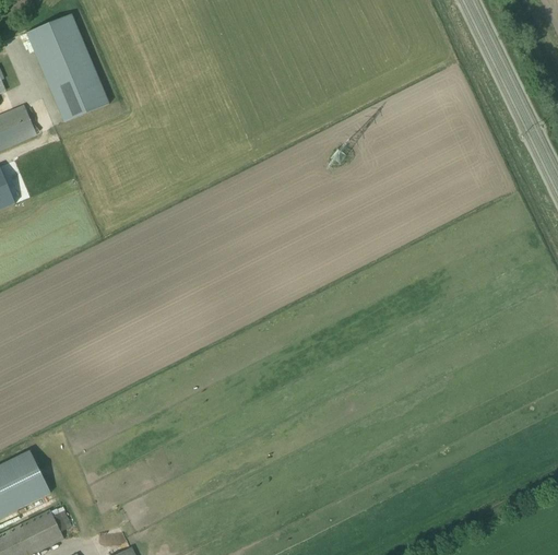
[(62,119),(108,101),(70,11),(25,30),(62,119)]
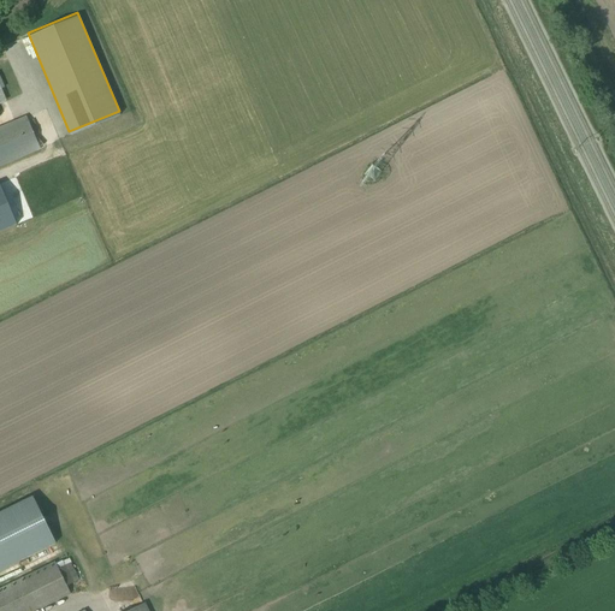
[(0,161),(37,146),(24,114),(0,124),(0,161)]
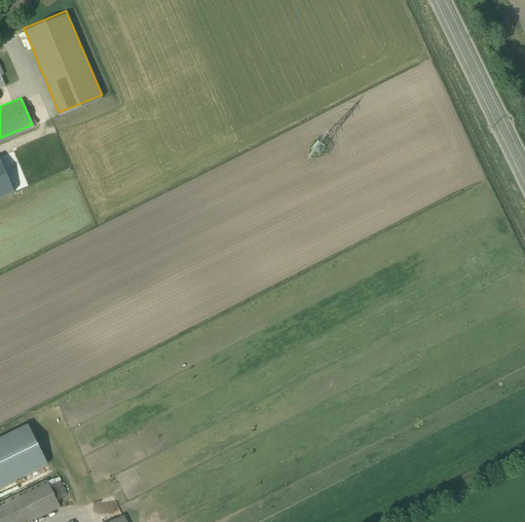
[(317,149),(323,143),(316,138),(311,145),(317,149)]
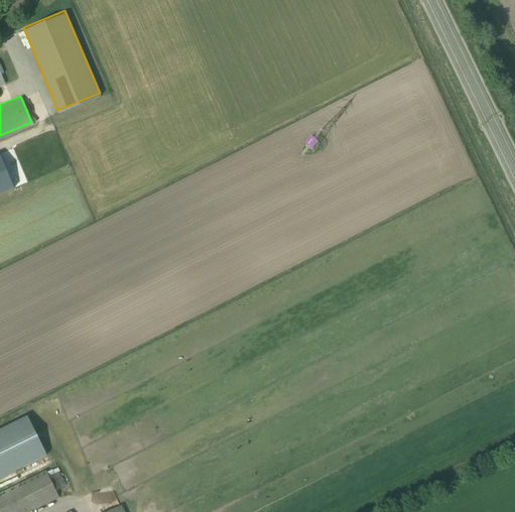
[(0,189),(13,184),(12,181),(0,152),(0,189)]
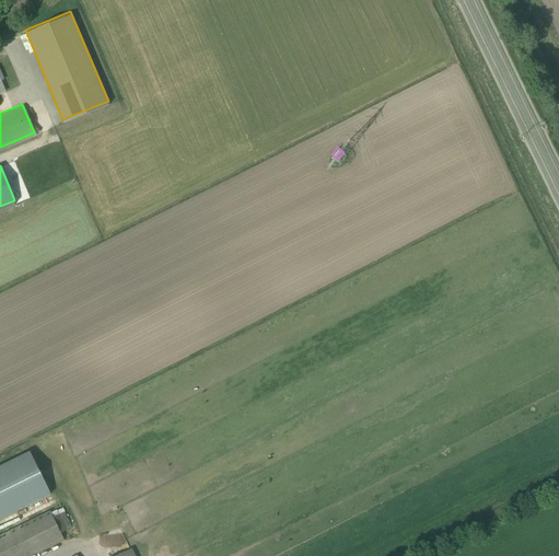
[(14,458),(0,464),(0,519),(36,501),(14,458)]
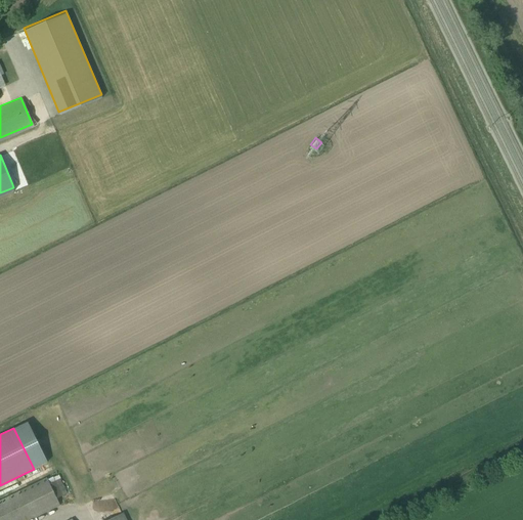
[(0,519),(19,519),(59,501),(56,495),(67,489),(58,474),(48,479),(45,474),(19,487),(0,497),(0,519)]
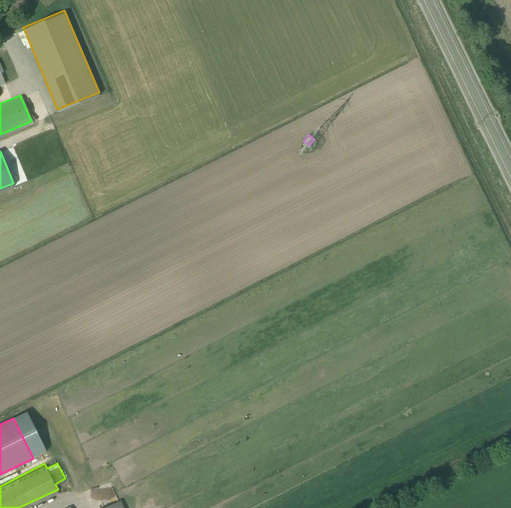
[(124,507),(120,497),(97,507),(124,507)]
